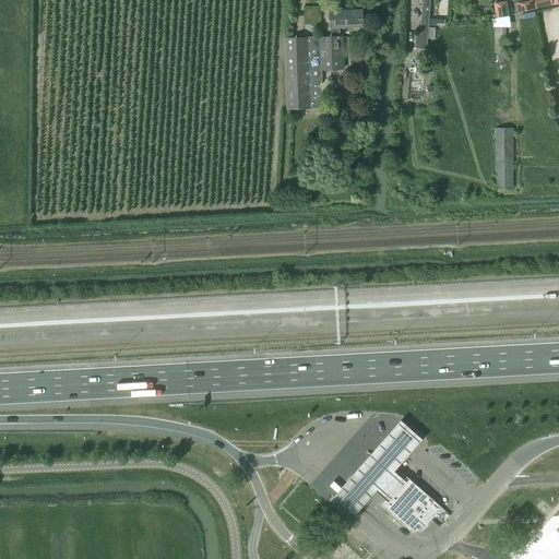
[(423,0),(419,34),(416,34),(415,48),(427,49),(428,26),(429,19),(429,0),(423,0)]
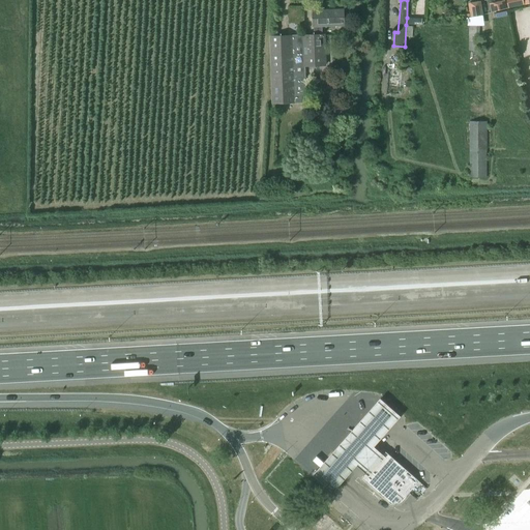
[(505,1),(489,4),(491,12),(506,9),(505,1)]
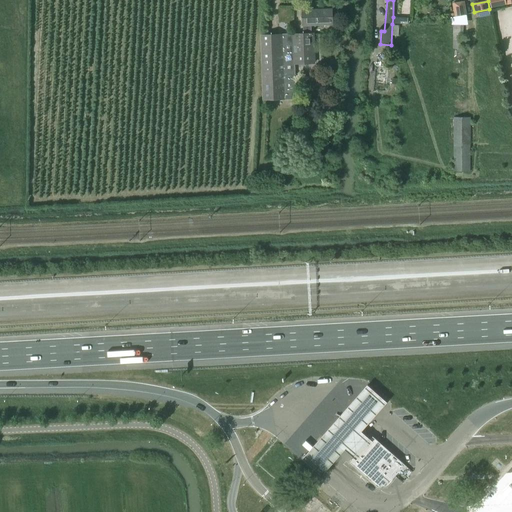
[(464,2),(453,4),(455,16),(466,14),(464,2)]
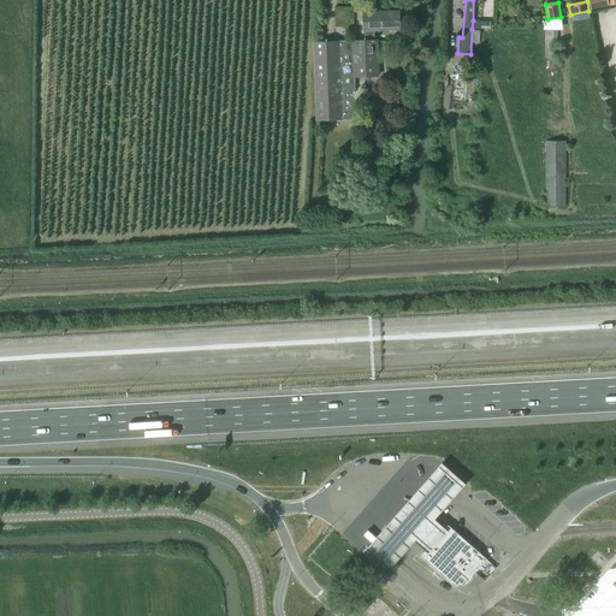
[(365,42),(353,42),(353,41),(314,42),(317,122),(356,119),(355,77),(378,77),(377,41),(374,41),(374,40),(372,41),(372,30),(398,30),(398,12),(363,13),(363,31),(365,31),(365,42)]
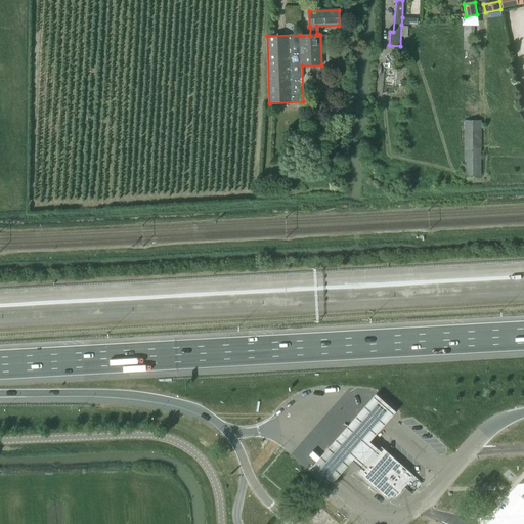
[(464,50),(474,50),(475,26),(464,26),(464,50)]
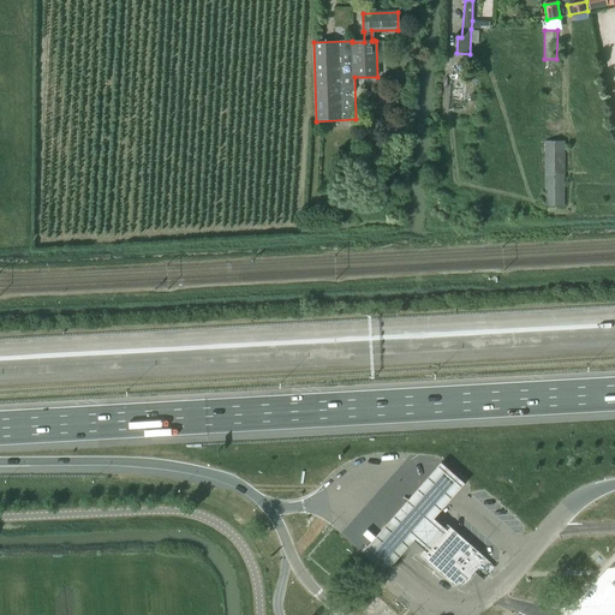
[(544,206),(565,206),(566,141),(544,141),(544,206)]
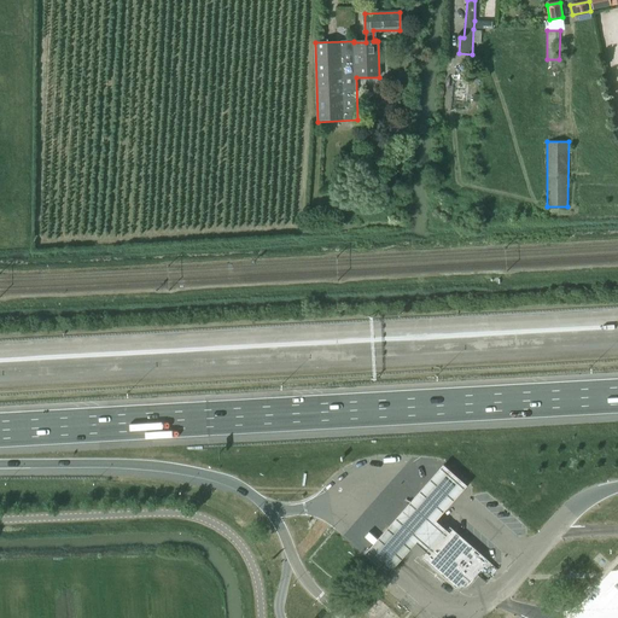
[(444,197),(435,196),(435,210),(444,211),(444,197)]
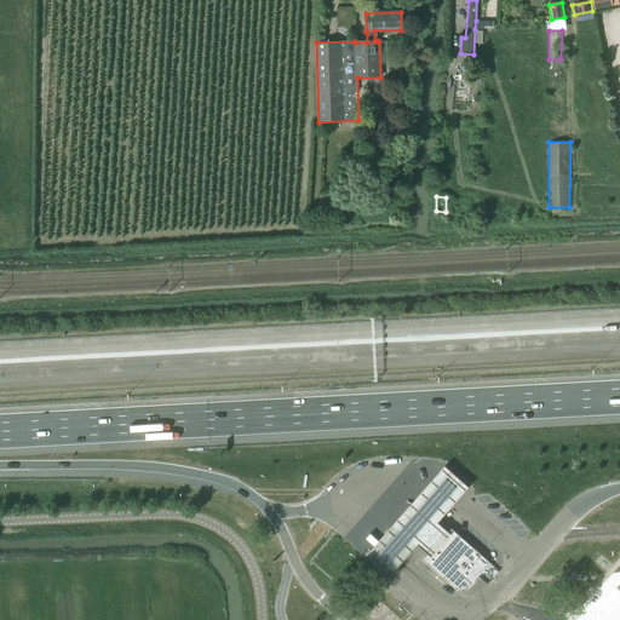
[(436,523),(466,488),(442,468),(367,556),(390,577),(419,544),(431,555),(448,535),(436,523)]
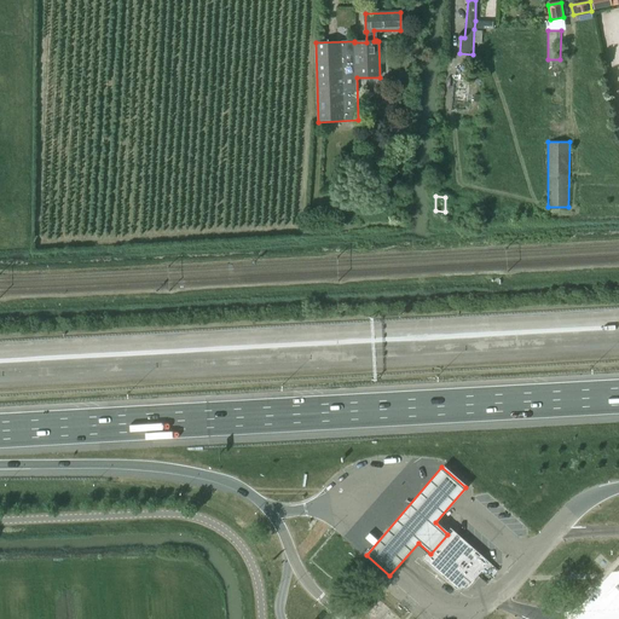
[(456,589),(467,588),(490,562),(451,527),(423,559),(456,589)]
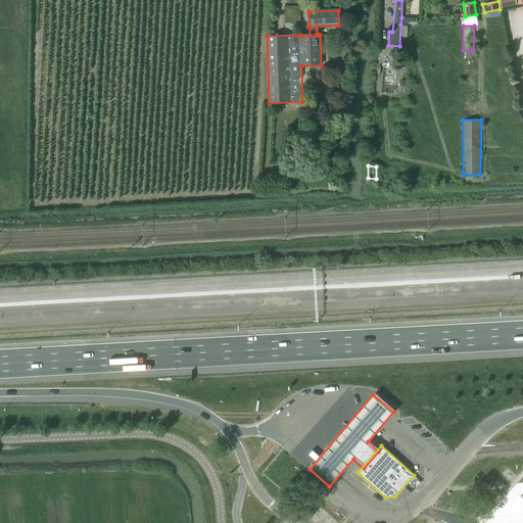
[(510,514),(522,498),(522,492),(506,510),(510,514)]
